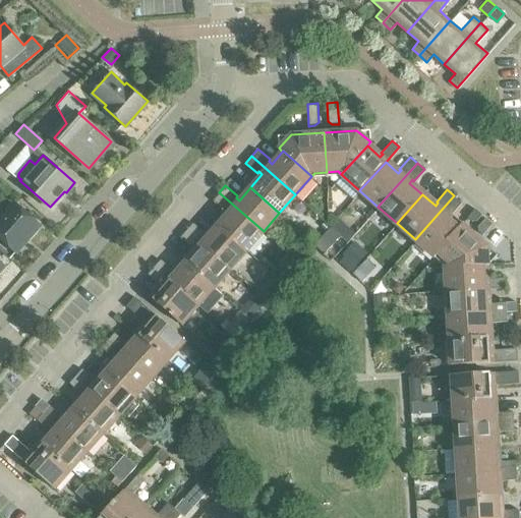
[(247,249),(264,231),(219,192),(213,199),(225,210),(226,208),(230,211),(218,224),(247,249)]
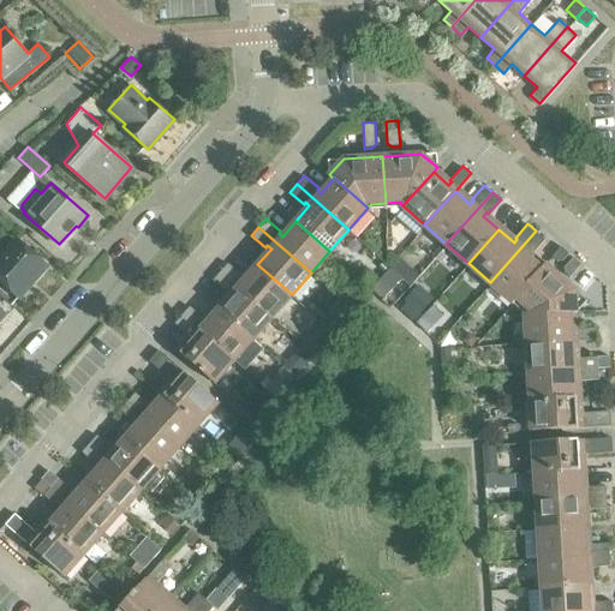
[(512,303),(515,299),(514,299),(542,268),(526,255),(530,251),(532,252),(544,238),(536,231),(490,282),(512,303)]
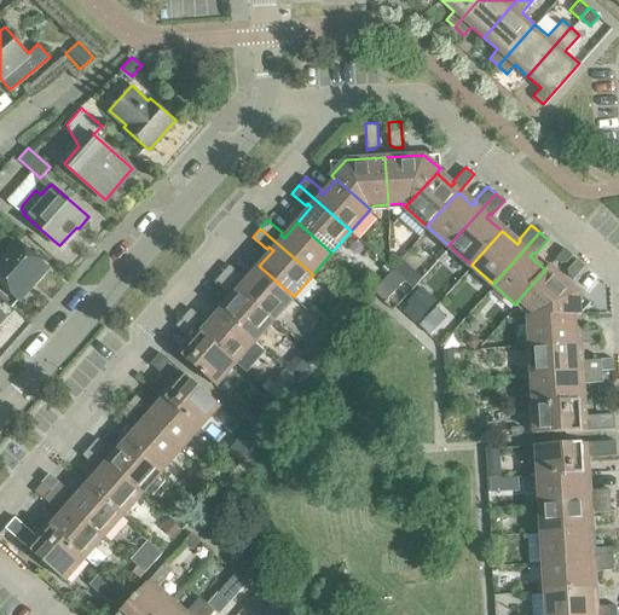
[(17,241),(0,259),(0,280),(18,297),(46,266),(17,241)]
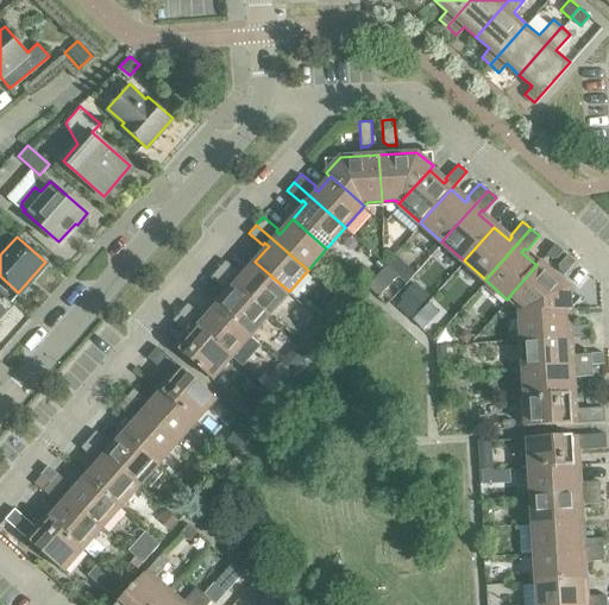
[(557,257),(563,250),(556,243),(546,252),(551,257),(557,257)]
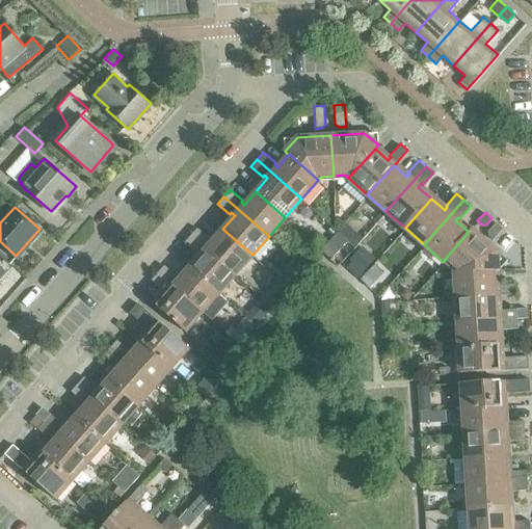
[(344,221),(336,231),(353,247),(363,238),(344,221)]
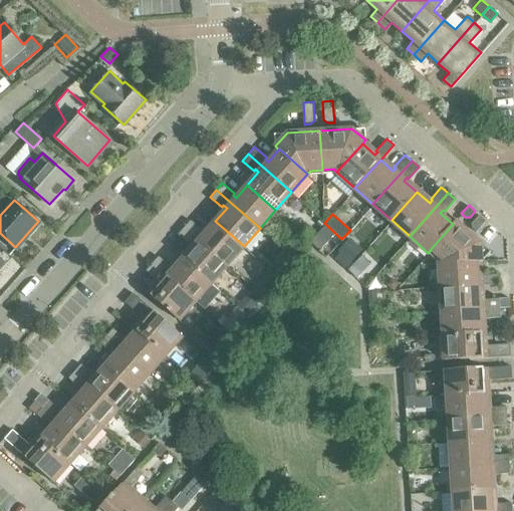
[(472,227),(476,231),(485,220),(479,214),(472,222),(472,227)]
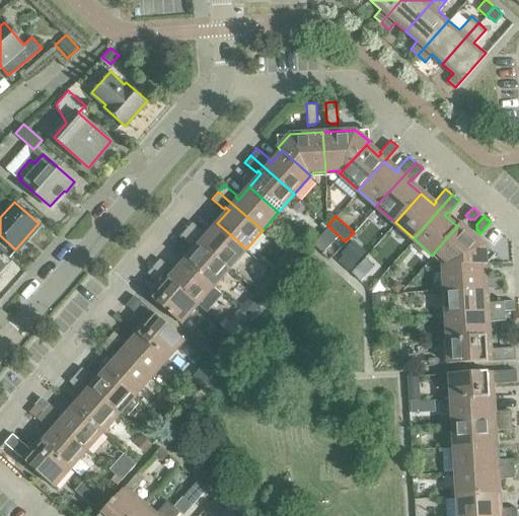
[(229,267),(246,248),(217,223),(206,236),(203,233),(204,231),(192,221),(186,228),(229,267)]
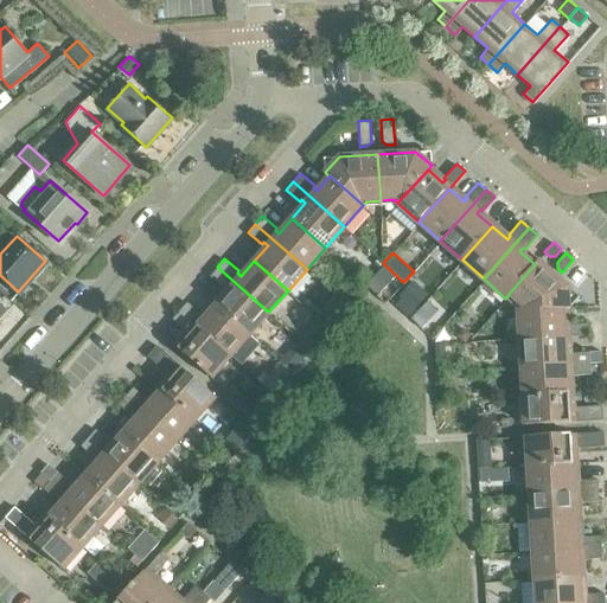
[(517,303),(518,309),(563,307),(568,306),(567,286),(538,260),(535,264),(508,295),(509,295),(517,303)]
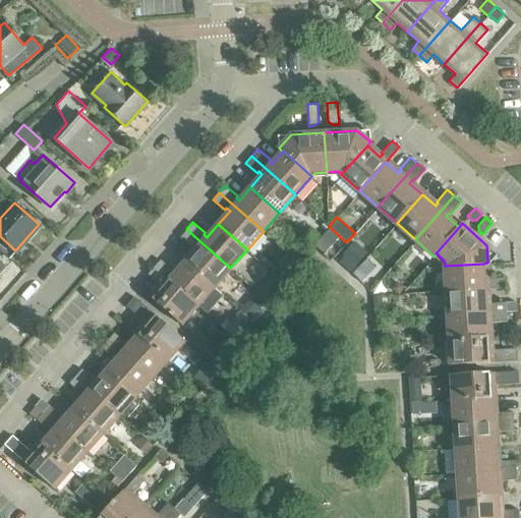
[(214,286),(230,268),(186,229),(180,236),(192,247),(193,245),(196,248),(185,261),(214,286)]
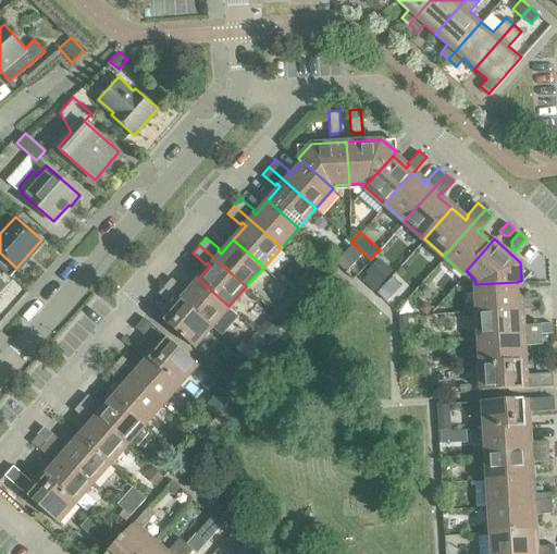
[(343,253),(334,261),(334,262),(345,272),(354,262),(343,253)]
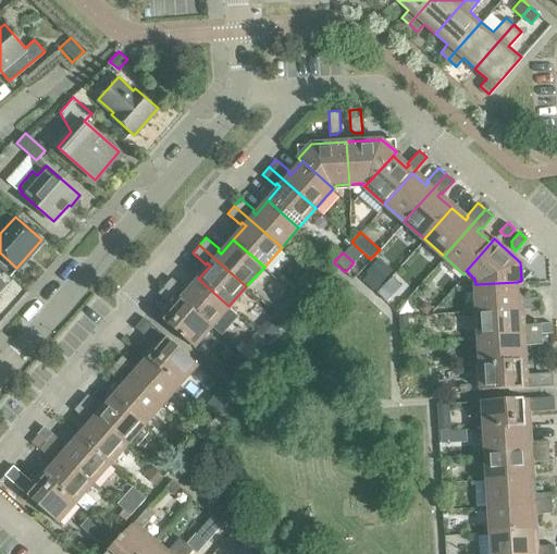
[(367,269),(360,278),(375,291),(382,284),(391,274),(381,266),(372,274),(367,269)]
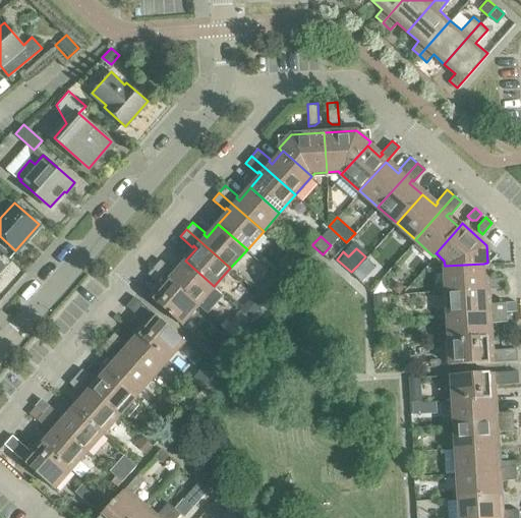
[(198,304),(214,286),(185,261),(174,274),(171,271),(172,269),(161,259),(154,266),(198,304)]
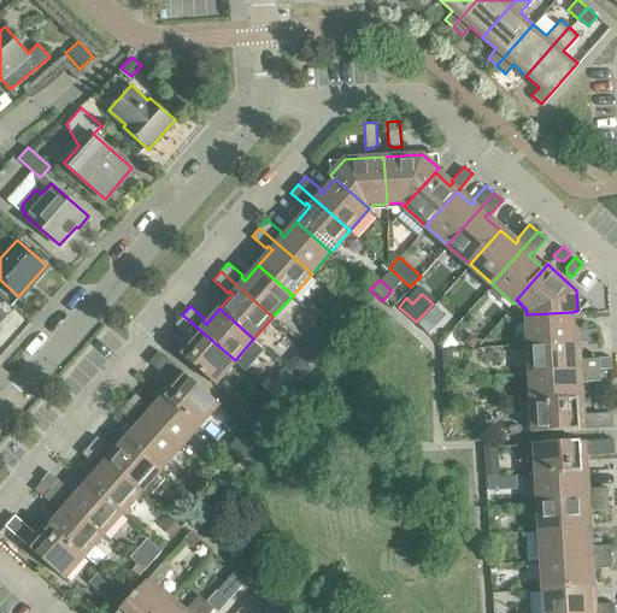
[(527,314),(528,343),(574,341),(598,340),(597,328),(579,329),(579,332),(574,332),(573,312),(527,314)]
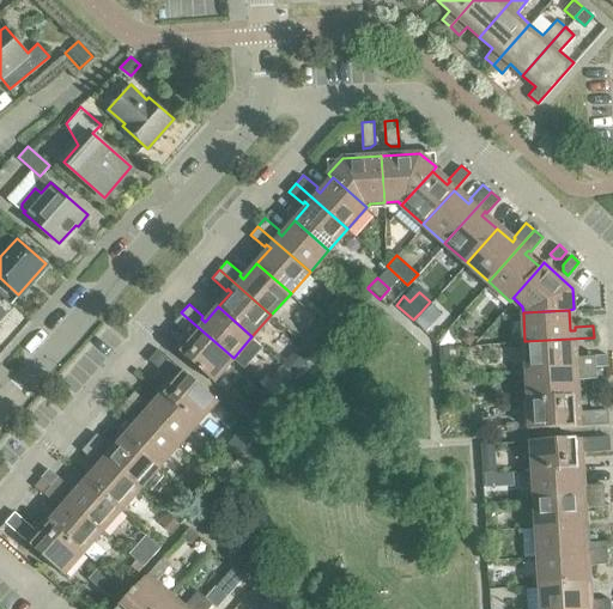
[(213,381),(234,358),(181,312),(174,321),(188,334),(189,332),(194,335),(180,351),(213,381)]
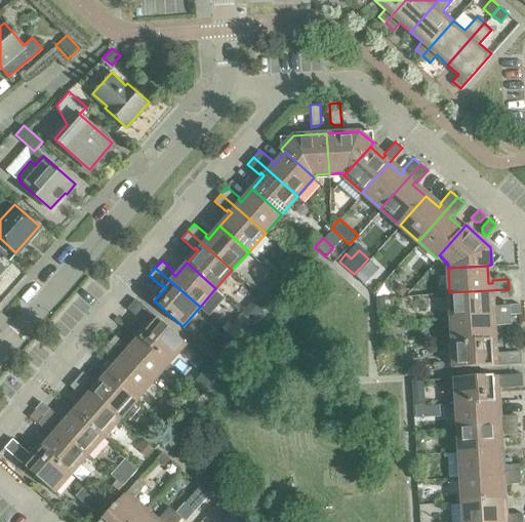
[(360,268),(354,274),(363,283),(369,276),(360,268)]
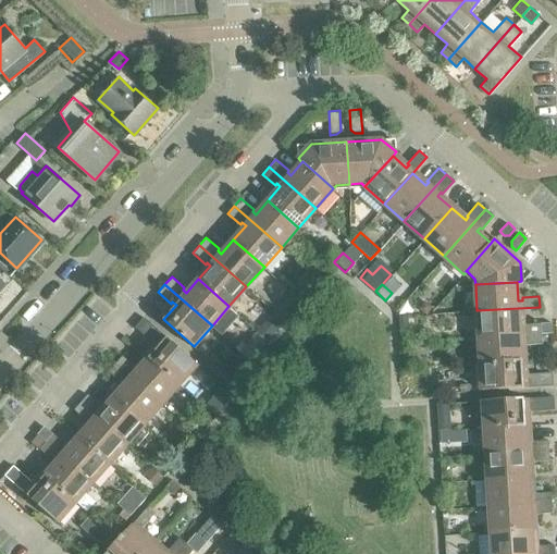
[(291,291),(281,303),(291,311),(301,300),(291,291)]
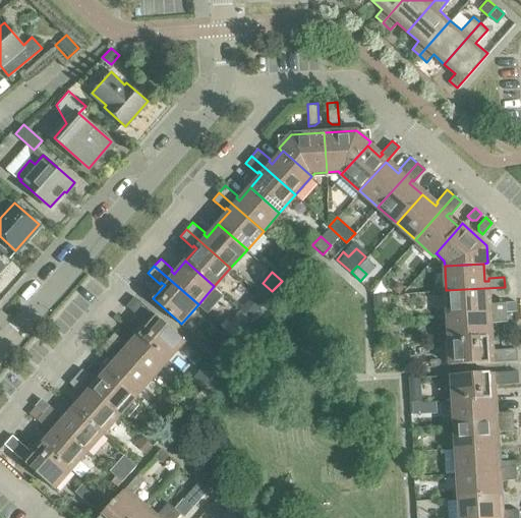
[(396,283),(391,288),(399,293),(404,286),(399,282),(396,283)]
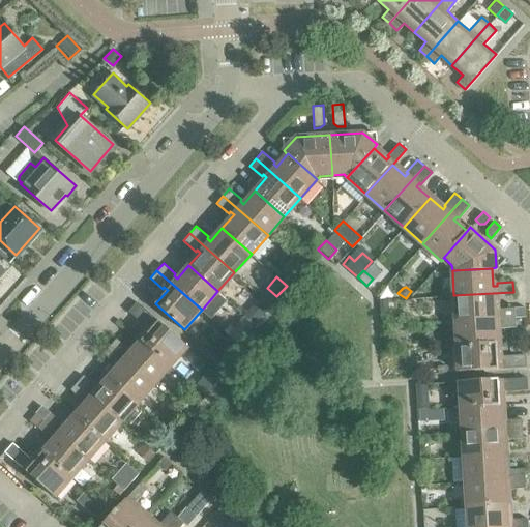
[(453,295),(455,320),(514,317),(514,306),(498,308),(498,310),(494,311),(493,293),(453,295)]
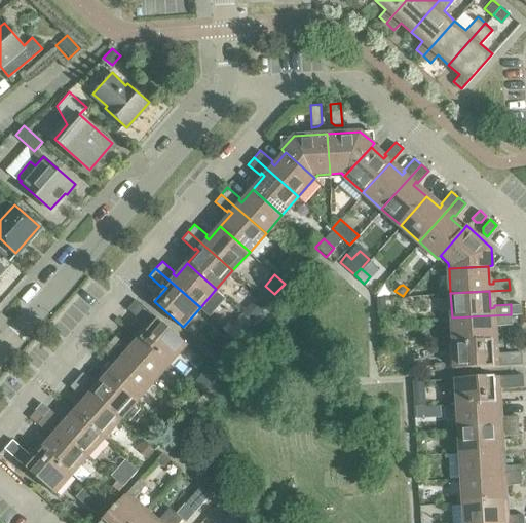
[(151,326),(141,337),(170,363),(186,343),(136,298),(127,308),(146,325),(148,323),(151,326)]
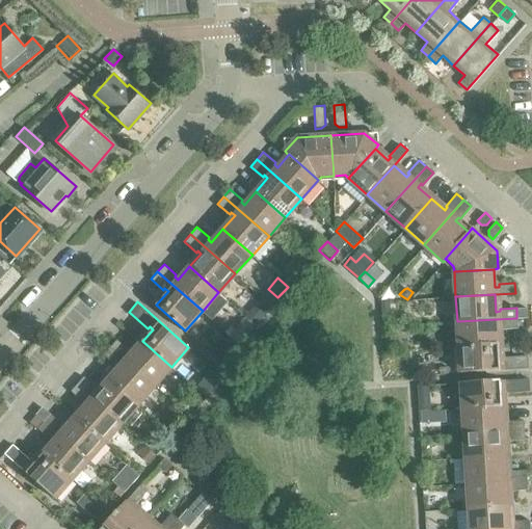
[(389,301),(380,301),(381,312),(390,311),(389,301)]
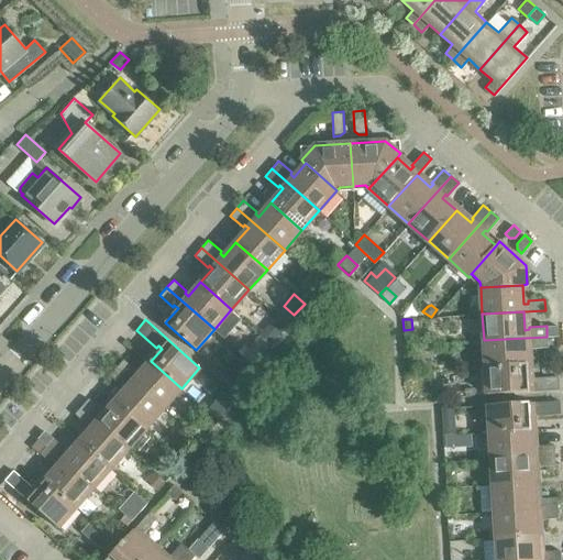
[(267,324),(258,333),(269,343),(278,333),(267,324)]
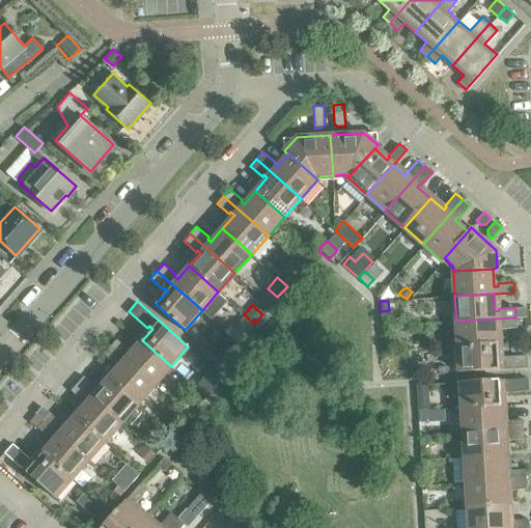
[(526,307),(515,307),(515,317),(527,316),(526,307)]
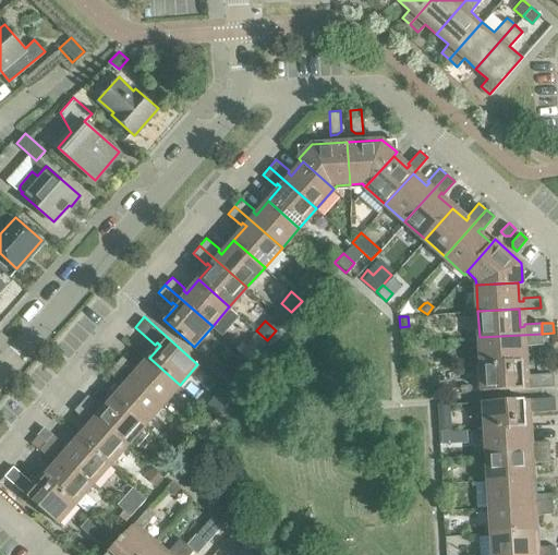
[(245,344),(239,350),(250,360),(267,340),(256,330),(245,344)]
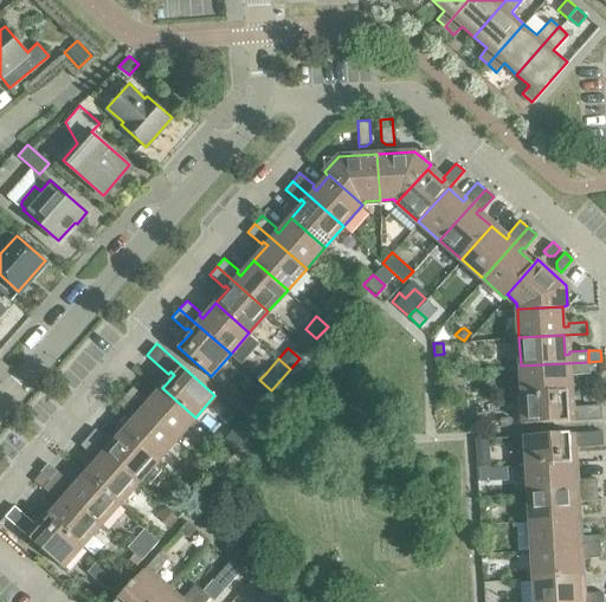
[(521,366),(522,394),(567,392),(566,371),(571,370),(571,374),(590,373),(588,362),(521,366)]
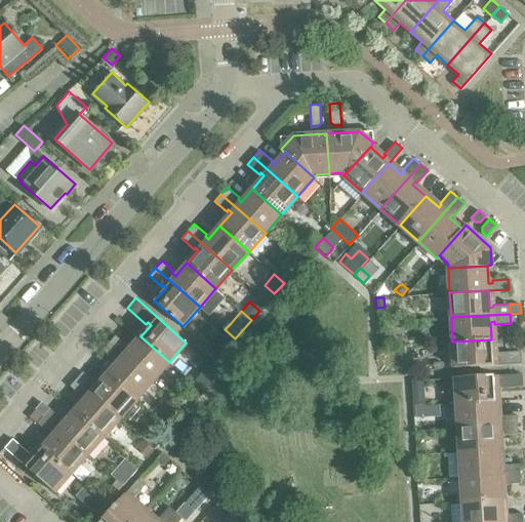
[(227,319),(220,326),(225,329),(231,323),(227,319)]
